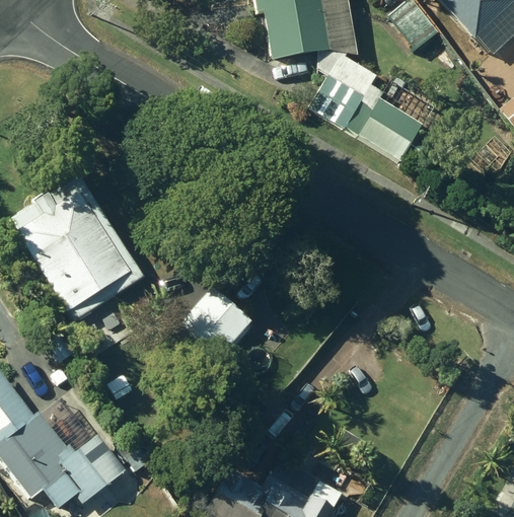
[(261,0),(272,58),(329,48),(320,0),(261,0)]
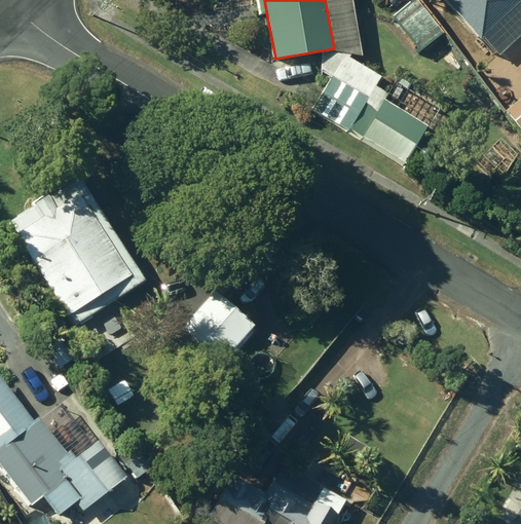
[(414,0),(394,16),(421,50),(444,31),(419,0),(414,0)]
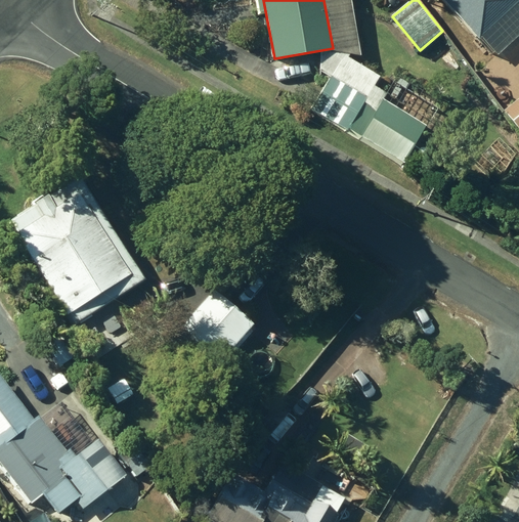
[(444,0),(479,37),(518,1),(518,0),(444,0)]
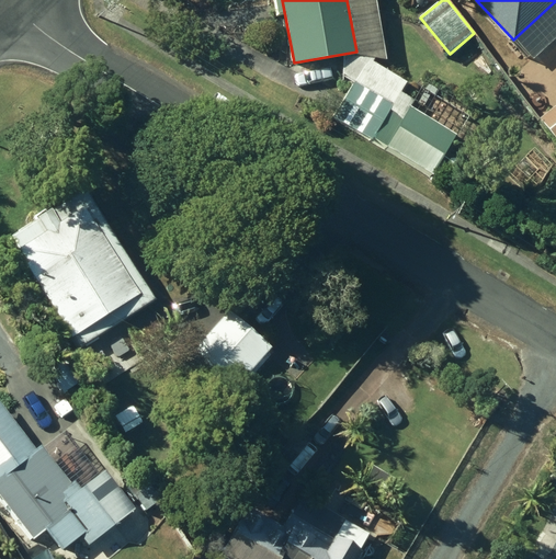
[(333,115),(435,172),(457,133),(407,104),(411,98),(401,92),(408,79),(367,57),(333,115)]
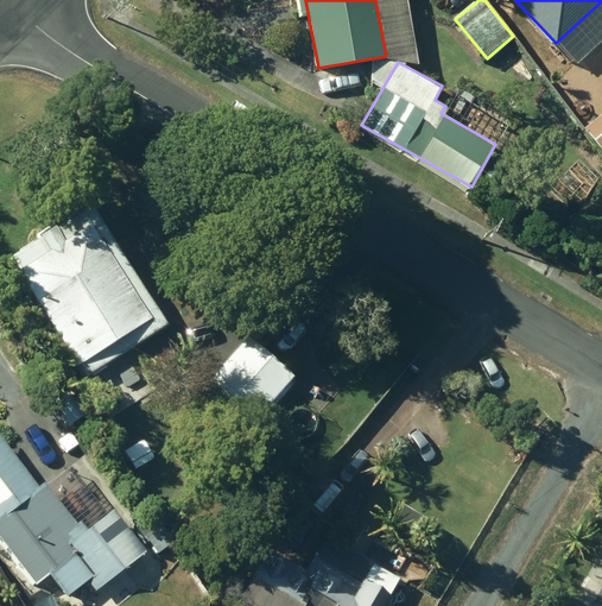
[(81,364),(88,376),(169,326),(90,203),(11,254),(20,269),(16,271),(76,366),(81,364)]
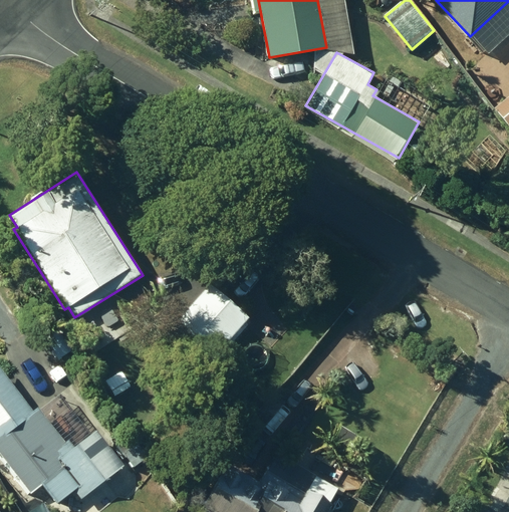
[(178,318),(217,353),(249,315),(211,282),(178,318)]
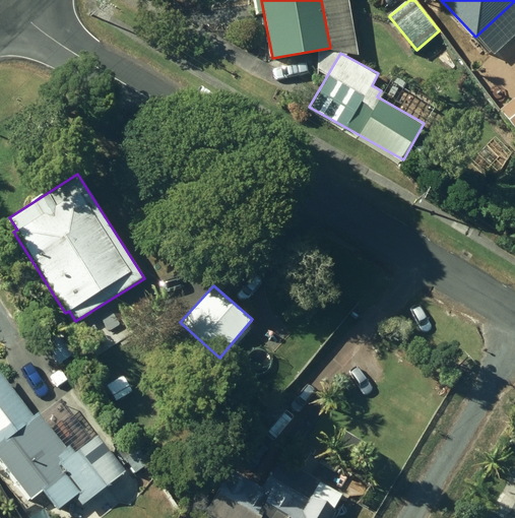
[(49,340),(59,353),(67,346),(57,333),(49,340)]
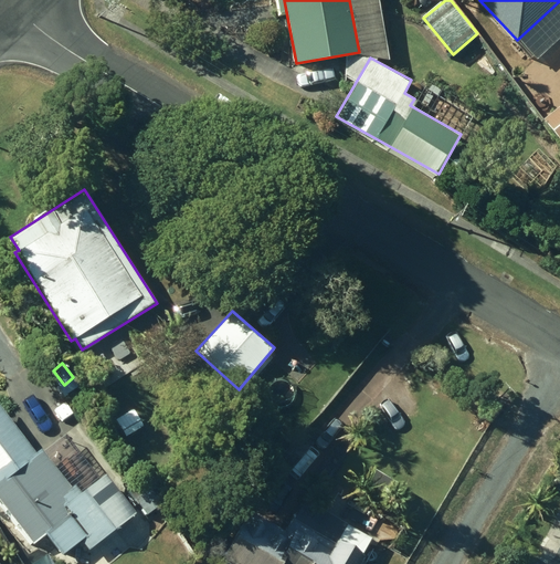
[(0,498),(34,543),(46,533),(62,554),(82,540),(90,549),(137,511),(107,472),(82,490),(76,483),(73,487),(42,448),(0,480),(0,498)]
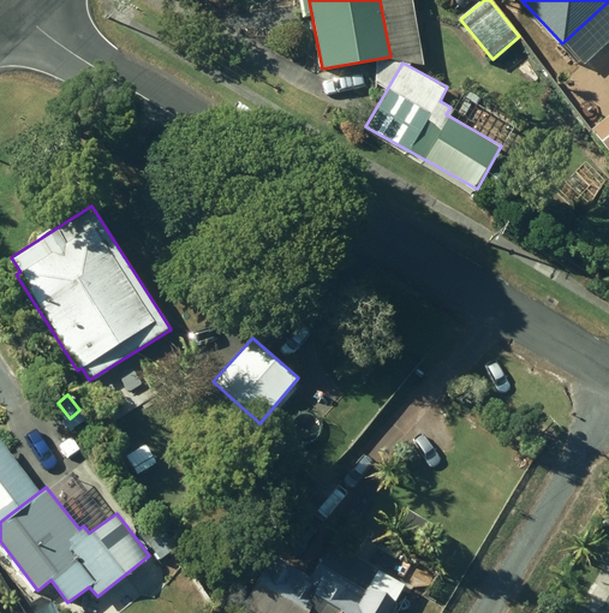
[(386,612),(392,603),(318,561),(310,577),(272,554),(240,607),(249,612),(386,612)]
